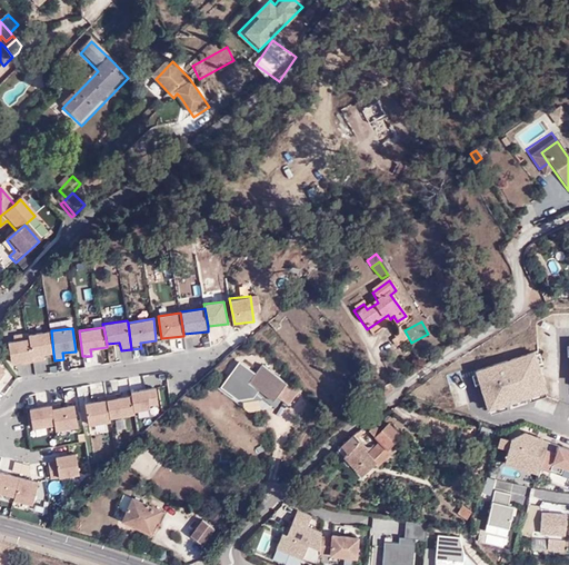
[(53,354),(51,330),(29,334),(33,359),(33,365),(45,364),(43,356),(53,354)]
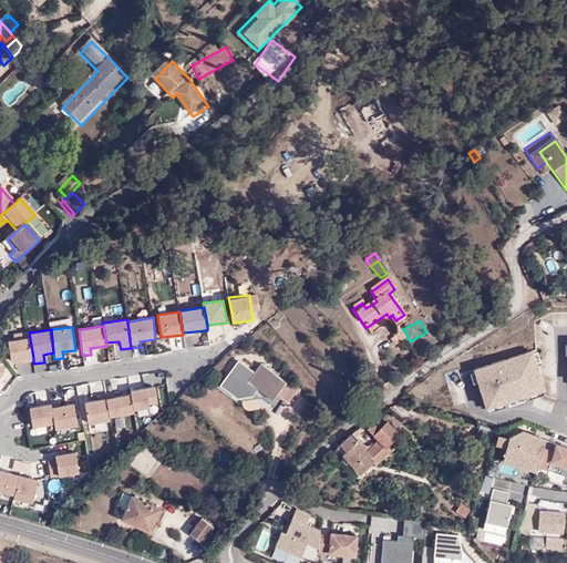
[(398,349),(408,344),(399,330),(393,335),(397,340),(392,343),(398,349)]
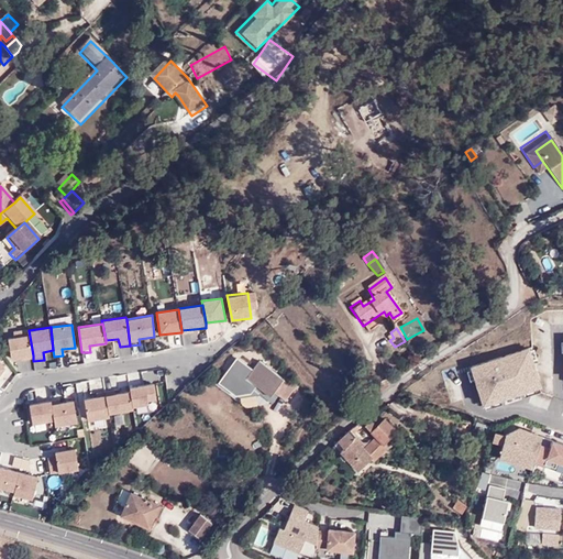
[(29,330),(6,335),(10,360),(33,355),(29,330)]
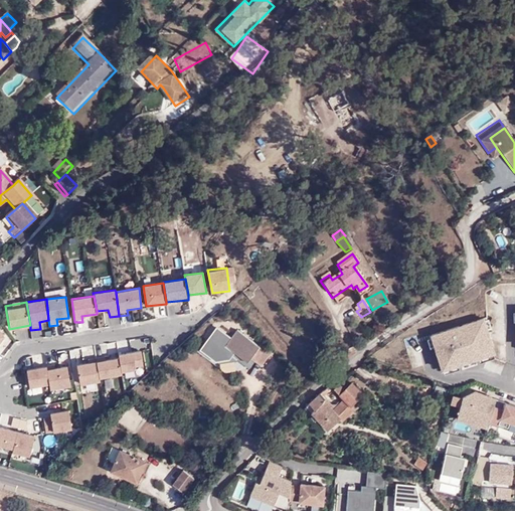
[(485,318),(430,335),(440,370),(495,353),(485,318)]
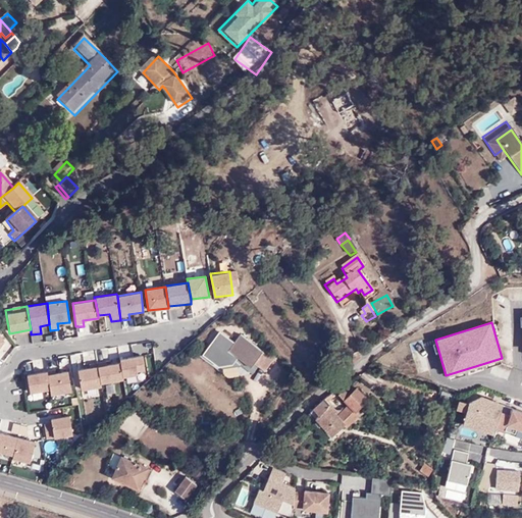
[(236,345),(219,332),(200,357),(216,369),(232,367),(238,361),(228,354),(236,345)]
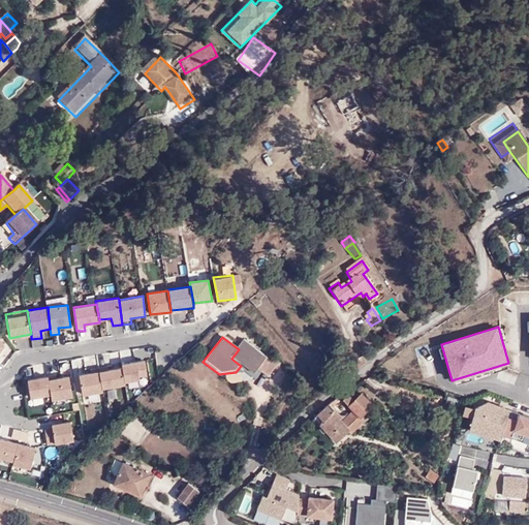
[(29,340),(20,341),(22,352),(31,350),(29,340)]
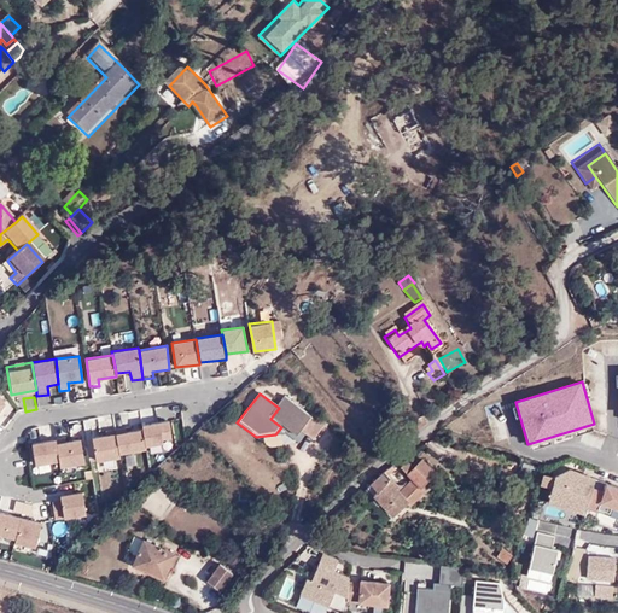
[(321,428),(284,401),(279,408),(270,419),(281,427),(296,437),(298,433),(312,443),(321,428)]
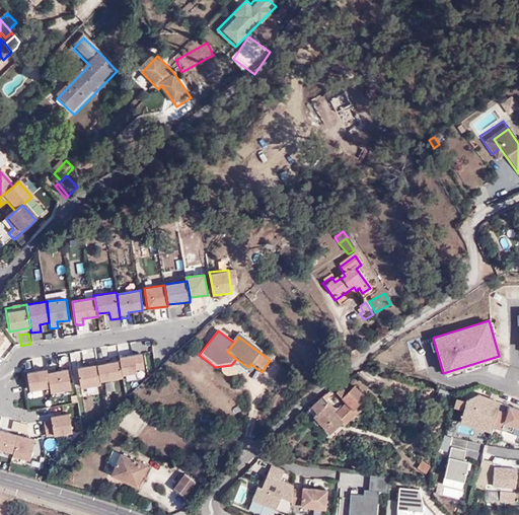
[(121,356),(121,361),(122,374),(138,373),(137,370),(144,369),(142,353),(121,356)]
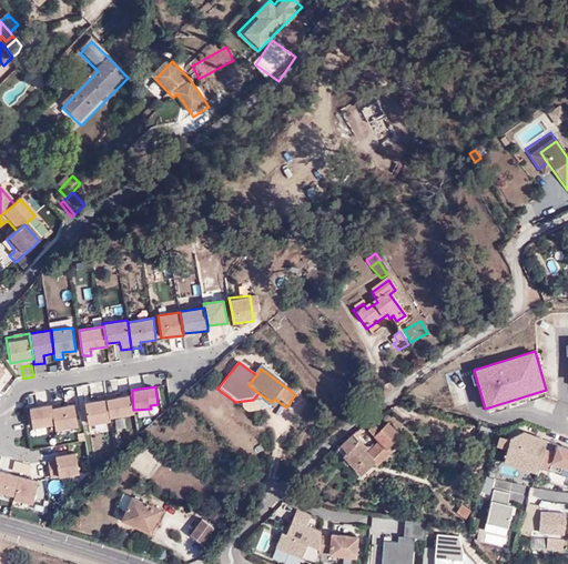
[(105,399),(110,416),(134,414),(133,410),(132,395),(105,399)]
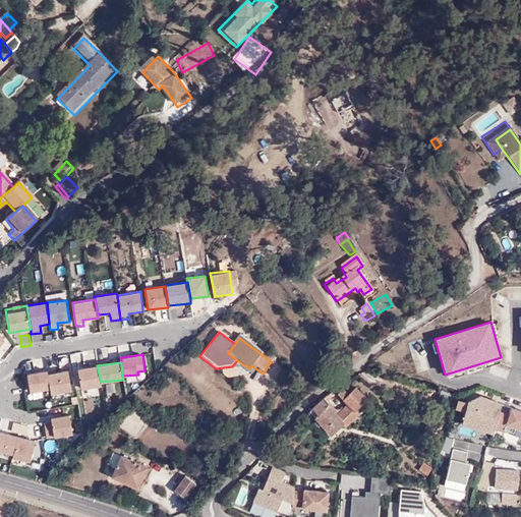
[(97,365),(76,368),(80,389),(102,387),(101,382),(97,365)]
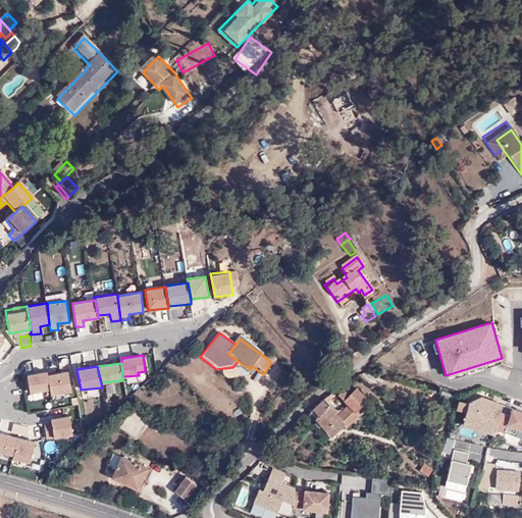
[(47,371),(27,374),(30,392),(49,391),(47,374),(47,371)]
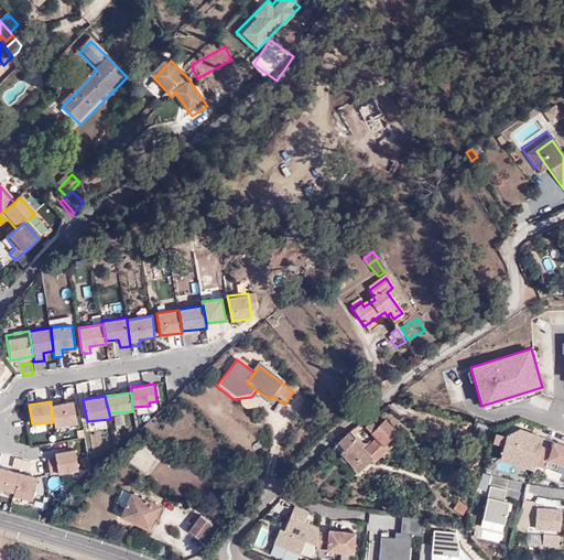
[(73,401),(51,405),(53,422),(54,427),(77,424),(73,401)]
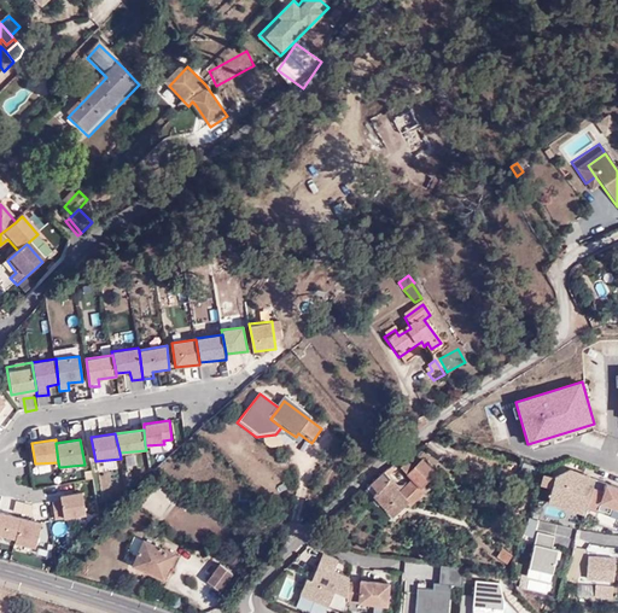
[(103,471),(114,470),(114,460),(101,461),(103,471)]
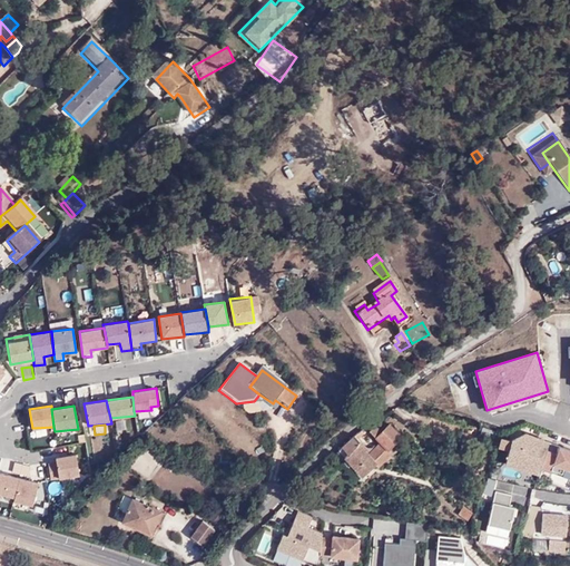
[(352,442),(340,455),(360,480),(374,468),(376,470),(391,457),(389,452),(401,441),(389,428),(381,436),(375,429),(369,435),(380,447),(370,456),(361,446),(357,448),(352,442)]
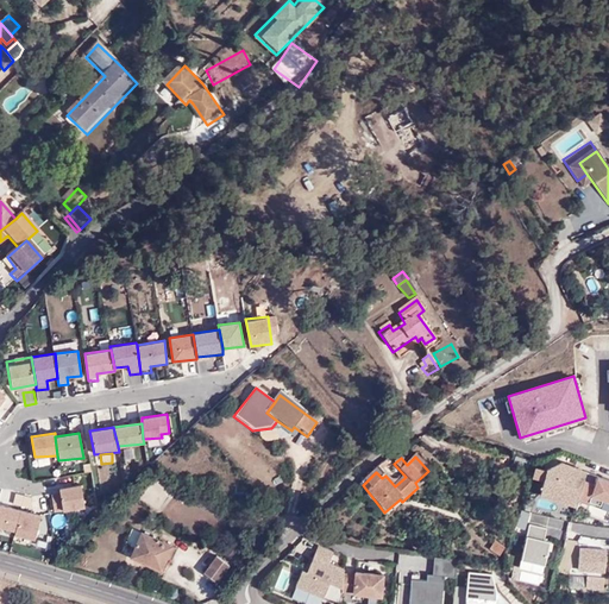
[(564,466),(550,472),(545,488),(556,491),(554,498),(579,505),(582,499),(586,484),(588,479),(573,474),(573,470),(564,466)]
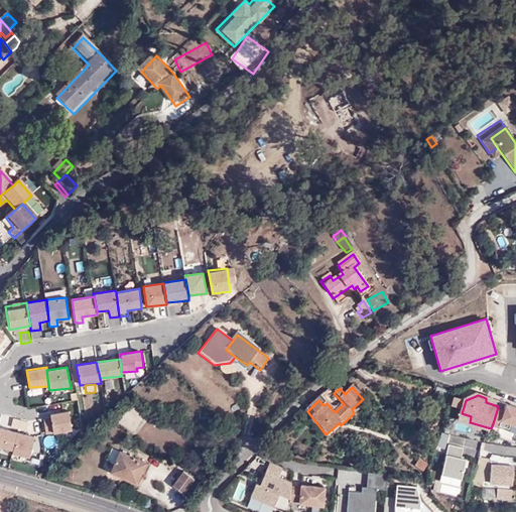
[(499,403),(486,398),(486,402),(498,406),(499,403)]
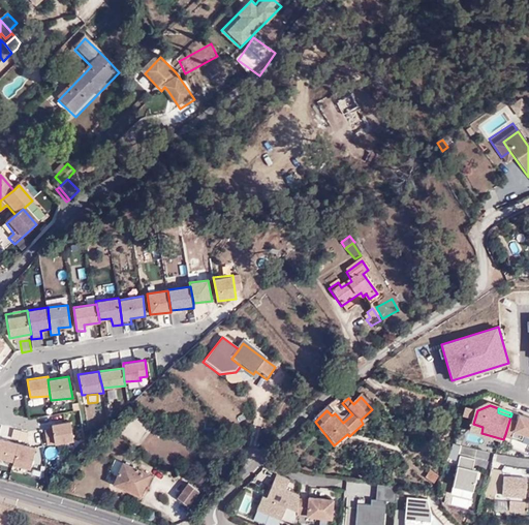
[(528,419),(522,417),(519,424),(509,421),(505,434),(515,438),(515,437),(525,440),(526,435),(528,435),(528,419)]
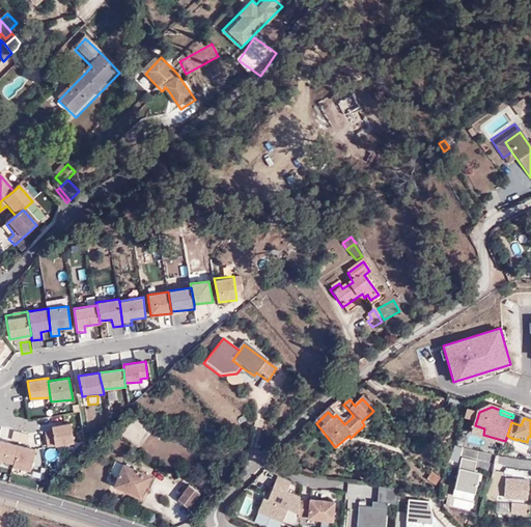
[(52,431),(43,432),(47,449),(74,446),(71,423),(52,426),(52,431)]
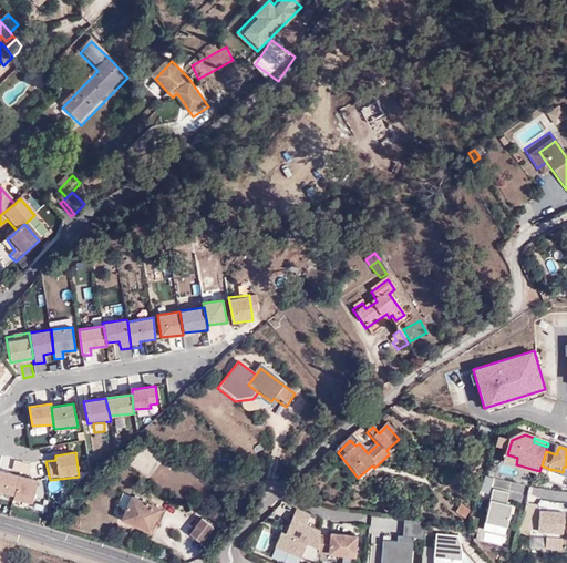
[(517,458),(507,454),(505,461),(516,464),(517,458)]
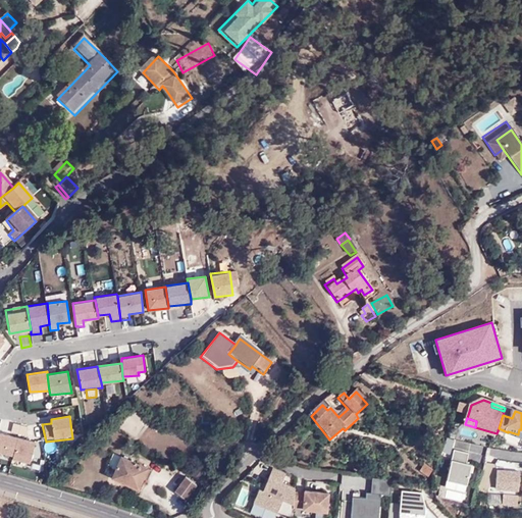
[(0,453),(12,458),(17,436),(0,430),(0,453)]
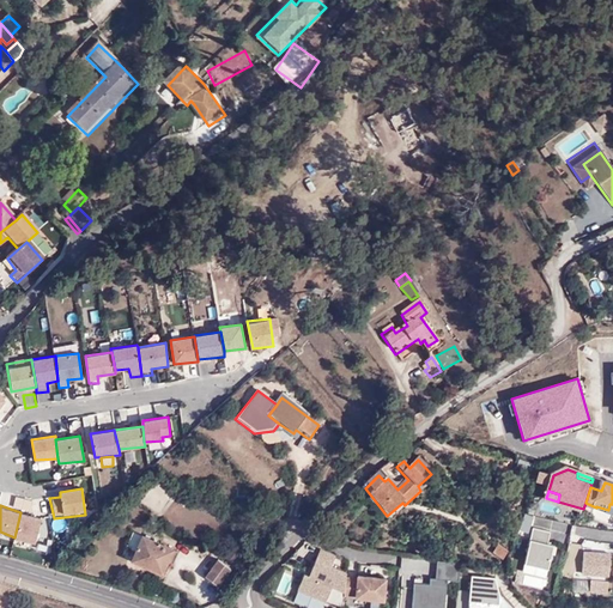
[(41,518),(20,512),(14,537),(13,540),(34,546),(41,518)]
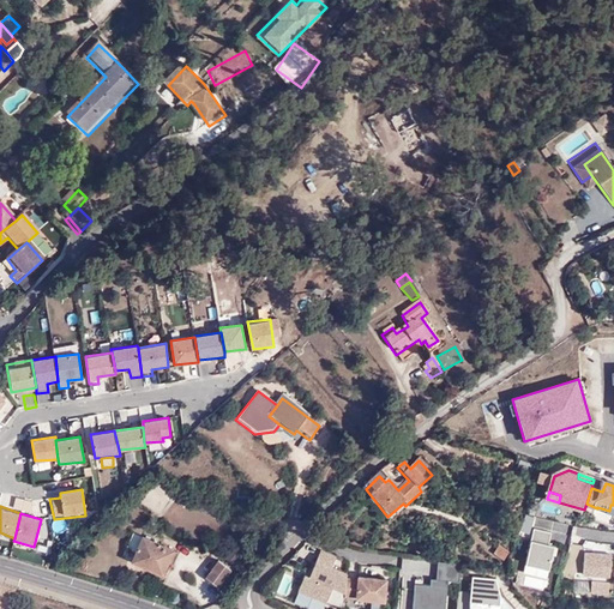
[(536,531),(528,566),(552,572),(558,548),(552,547),(554,535),(536,531)]
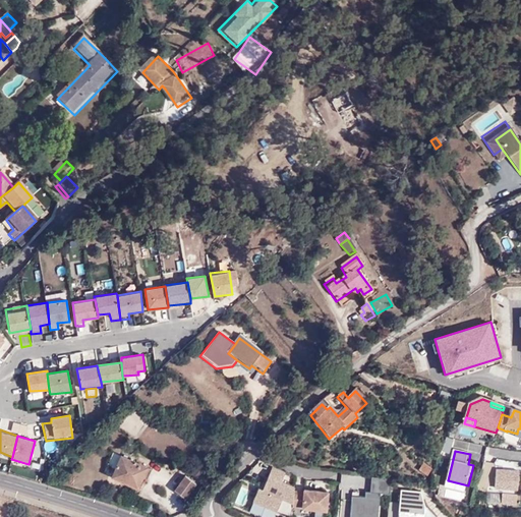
[(112,480),(137,493),(148,471),(122,459),(112,480)]
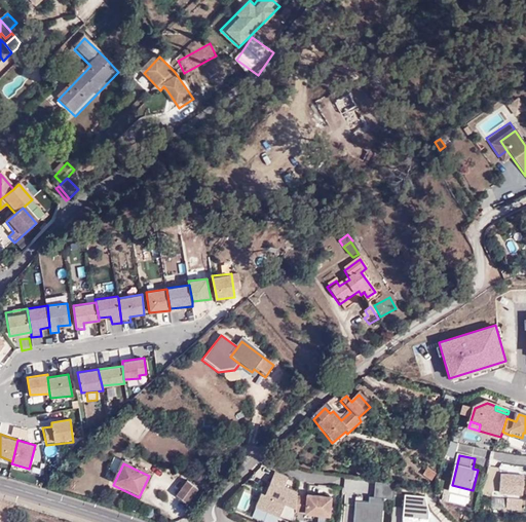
[(290,480),(275,475),(267,493),(270,494),(268,499),(265,497),(261,496),(256,510),(278,520),(285,521),(297,521),(298,514),(299,498),(300,494),(286,489),(290,480)]
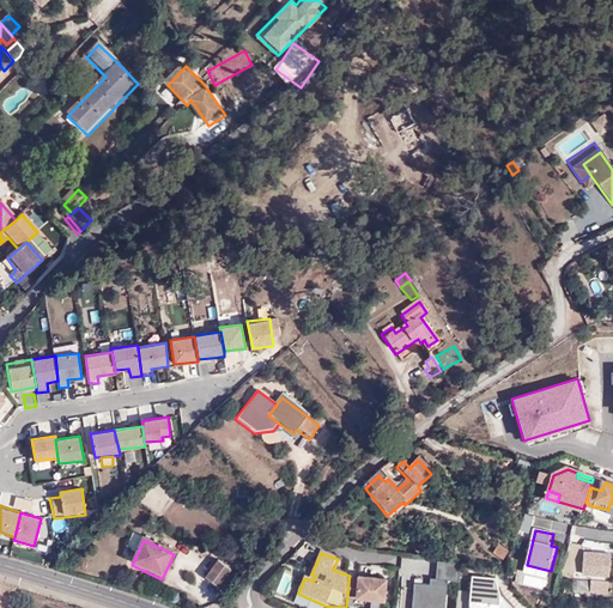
[(174,554),(162,579),(167,581),(173,569),(175,570),(180,557),(174,554)]
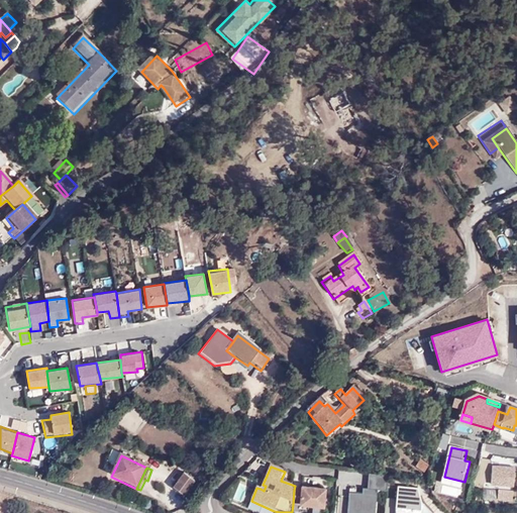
[(504,469),(495,468),(493,486),(516,488),(516,473),(516,470),(510,470),(509,472),(505,472),(505,469),(504,469)]
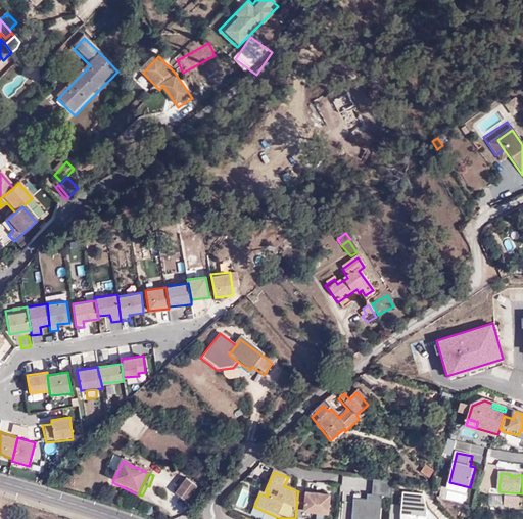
[(197,488),(187,481),(177,496),(187,503),(197,488)]
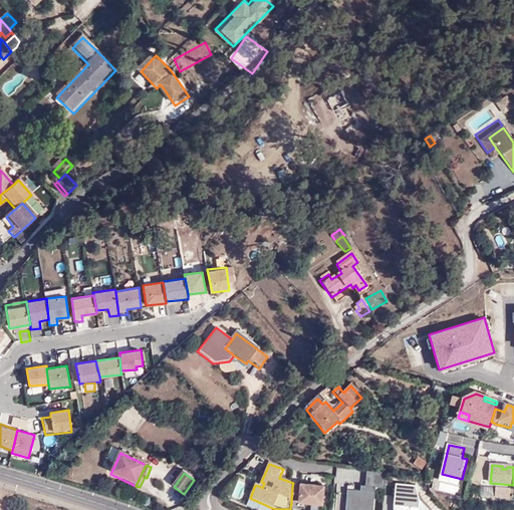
[(356,491),(349,491),(349,496),(339,495),(337,509),(375,509),(377,489),(388,490),(389,475),(369,473),(367,487),(363,487),(362,492),(356,491)]
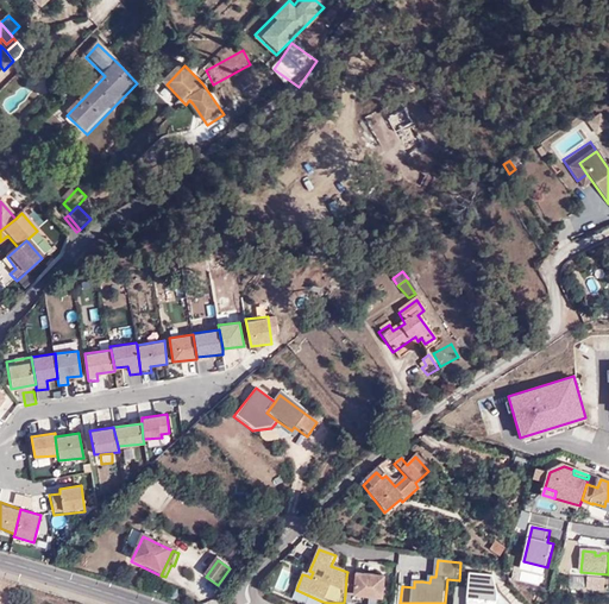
[(494,574),(469,572),(465,603),(509,603),(497,592),(494,574)]
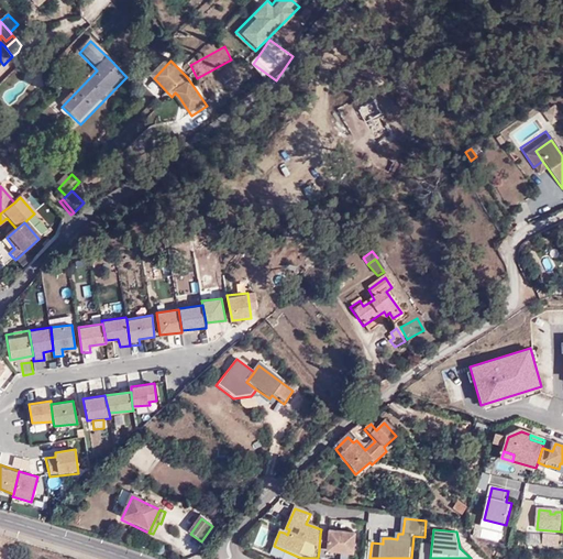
[(331,535),(320,534),(319,550),(355,554),(357,535),(339,533),(339,536),(335,536),(335,533),(331,532),(331,535)]
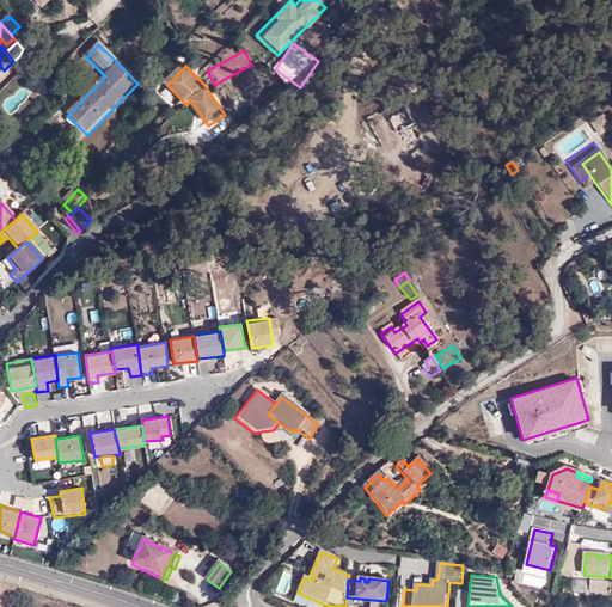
[(609,594),(610,582),(593,581),(592,593),(609,594)]
